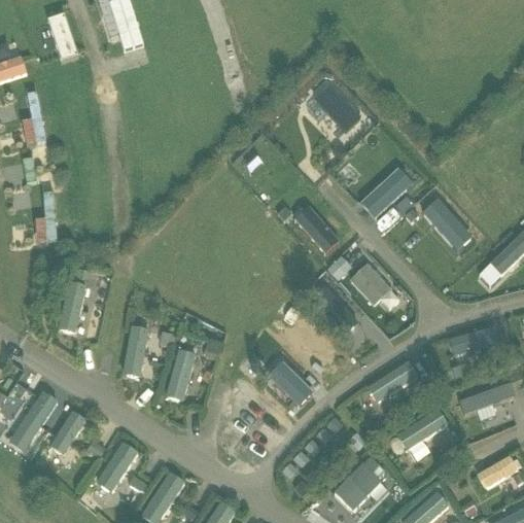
[(144,43),(131,0),(109,0),(98,0),(109,33),(118,30),(125,49),(144,43)]
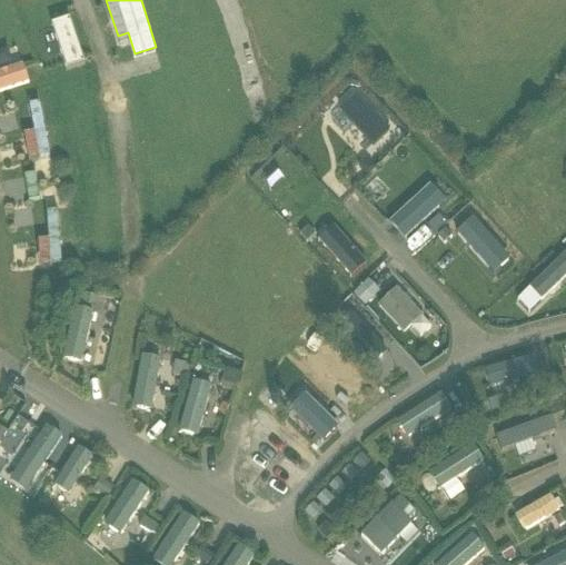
[(75,17),(41,23),(45,40),(59,38),(65,65),(82,61),(75,17)]
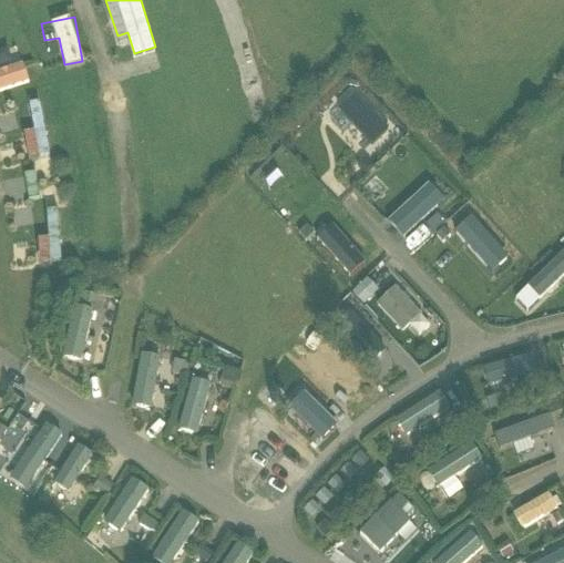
[(0,65),(0,88),(30,79),(24,59),(0,65)]
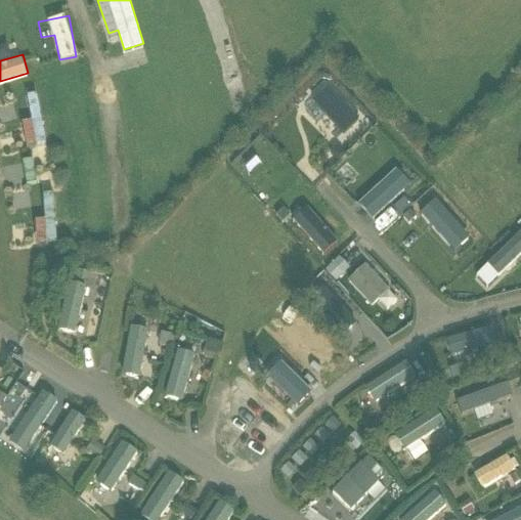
[(359,117),(330,86),(315,100),(345,131),(359,117)]
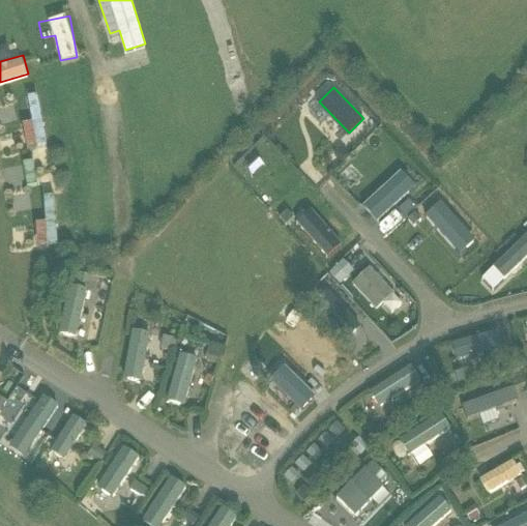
[(31,118),(23,119),(25,145),(46,142),(40,91),(28,92),(31,118)]
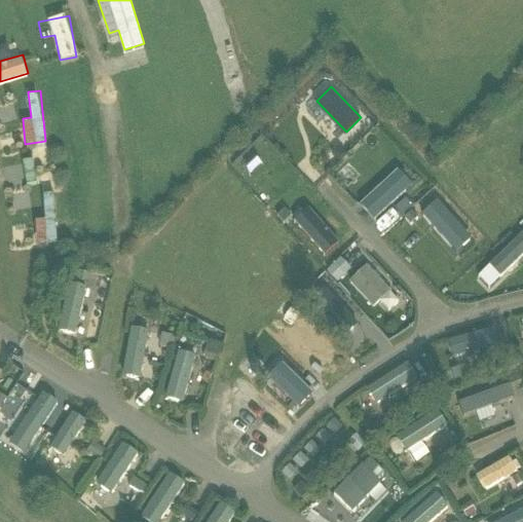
[(398,166),(360,202),(375,218),(412,182),(398,166)]
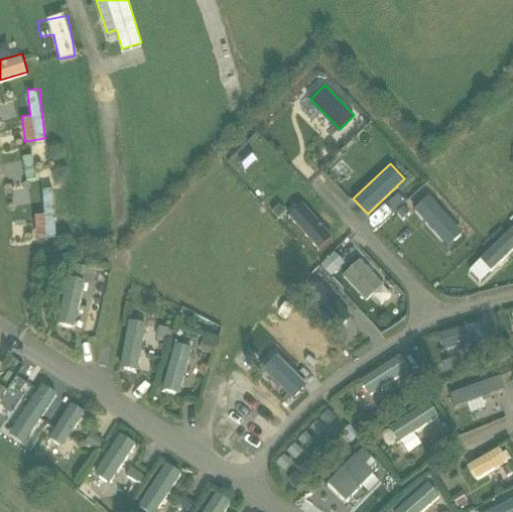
[(34,237),(55,237),(54,187),(42,187),(43,214),(34,214),(34,237)]
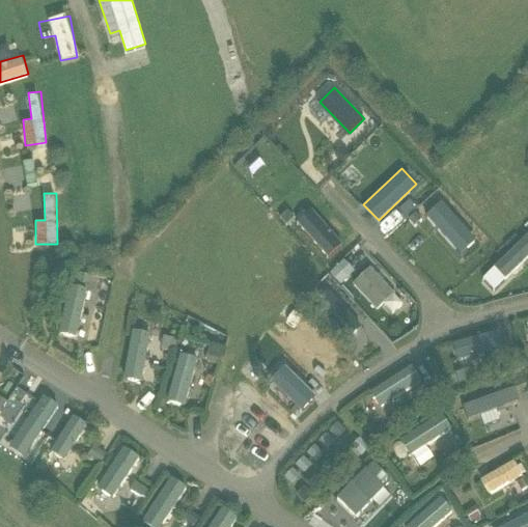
[(441,199),(425,215),(461,252),(477,237),(441,199)]
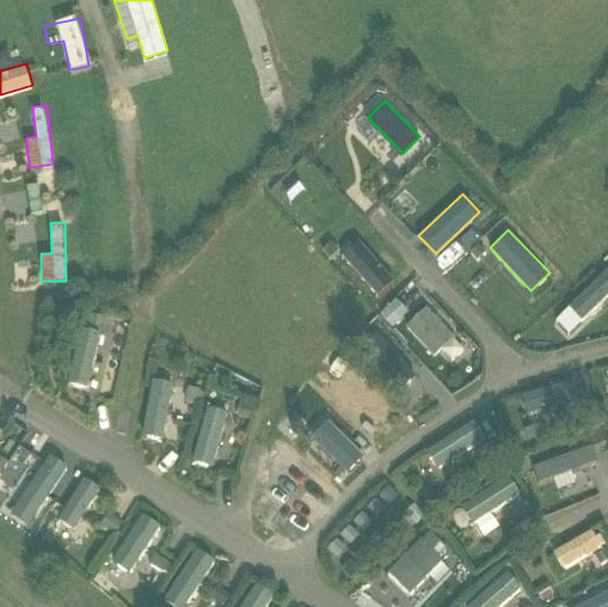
[(357,238),(341,255),(378,294),(395,277),(357,238)]
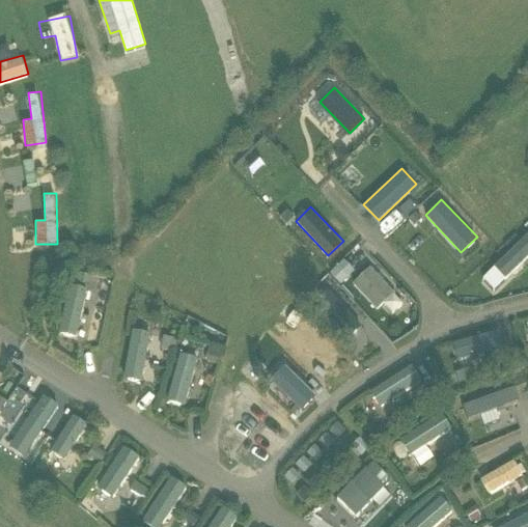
[(527,230),(493,261),(505,275),(527,255),(527,230)]
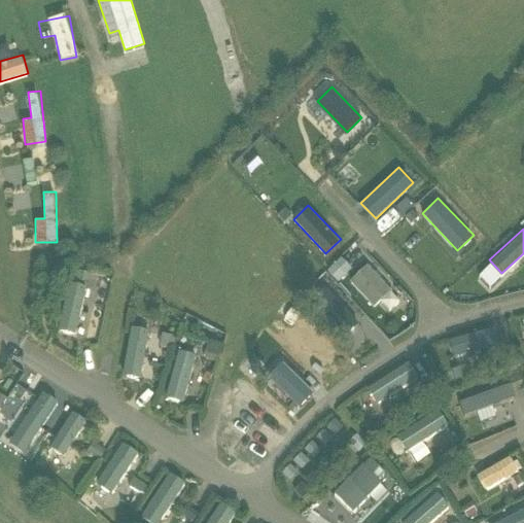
[(339,279),(352,267),(342,255),(328,267),(339,279)]
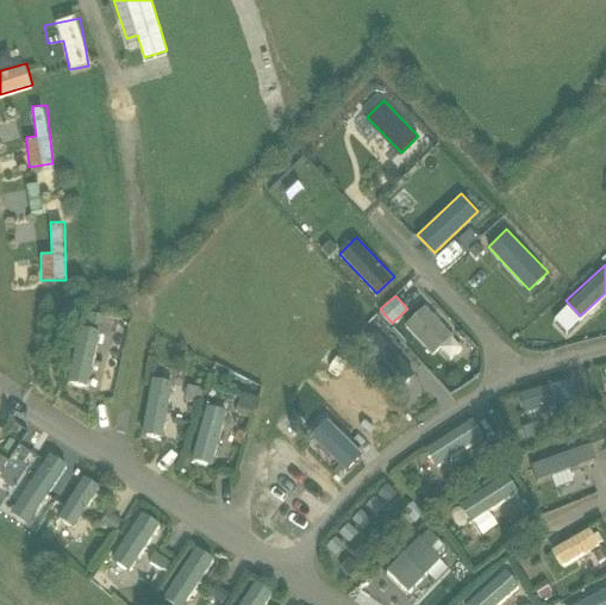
[(444,361),(463,343),(425,303),(407,319),(444,361)]
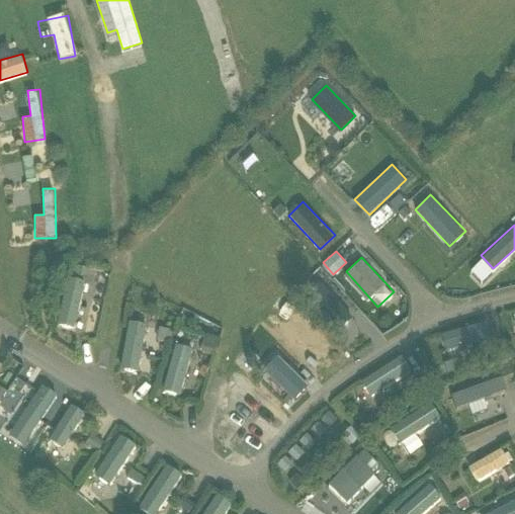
[(69,276),(56,322),(74,327),(87,281),(69,276)]
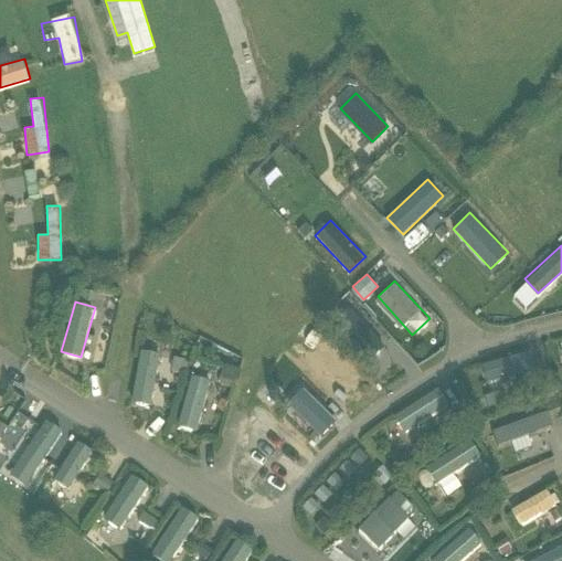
[(337,311),(361,359),(380,350),(356,302),(337,311)]
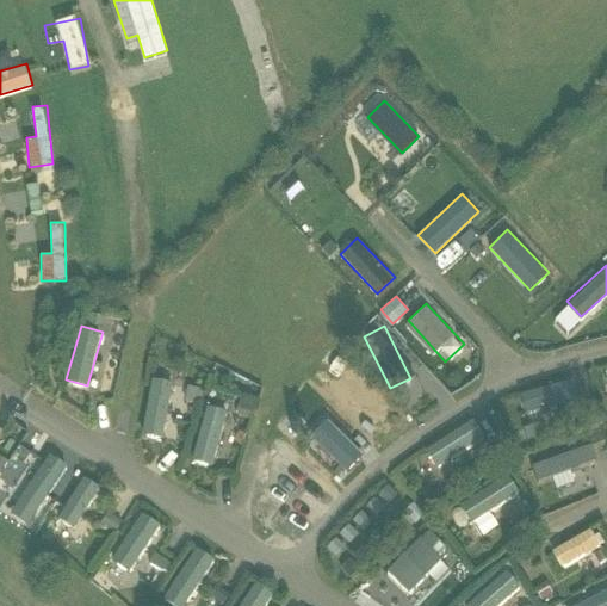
[(576,376),(519,394),(533,440),(558,432),(552,416),(586,406),(576,376)]
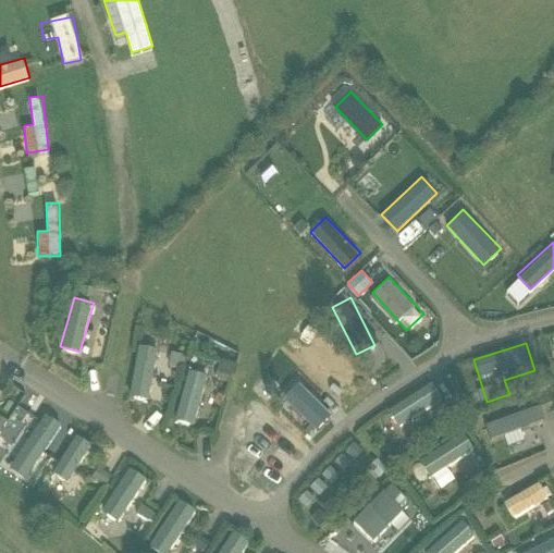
[(148,400),(160,348),(140,344),(128,394),(148,400)]
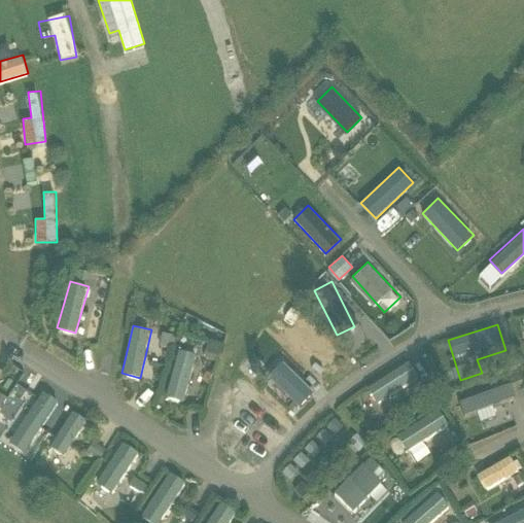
[(180,348),(165,395),(183,402),(199,354),(180,348)]
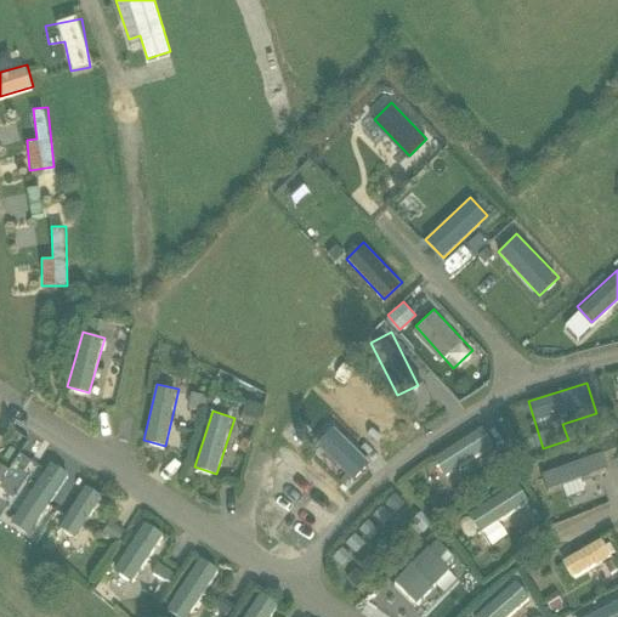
[(448,481),(498,451),(482,424),(432,454),(448,481)]
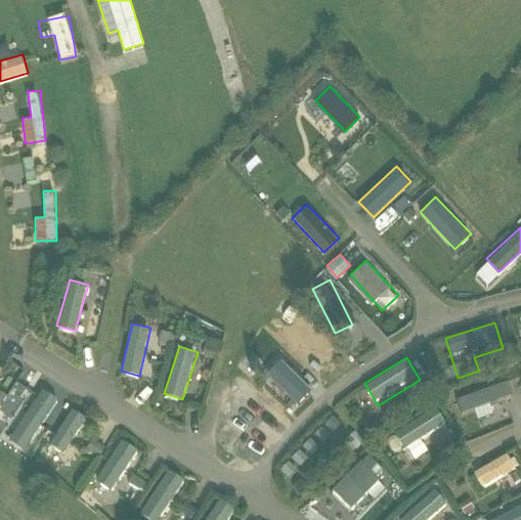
[(0,401),(13,410),(28,387),(17,381),(8,395),(0,389),(0,401)]
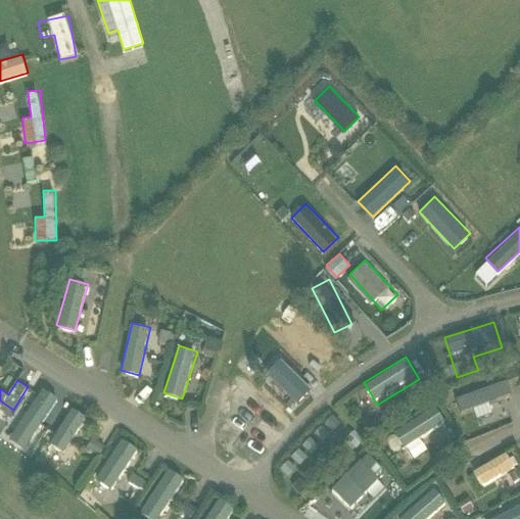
[(455,396),(459,411),(512,395),(508,381),(455,396)]
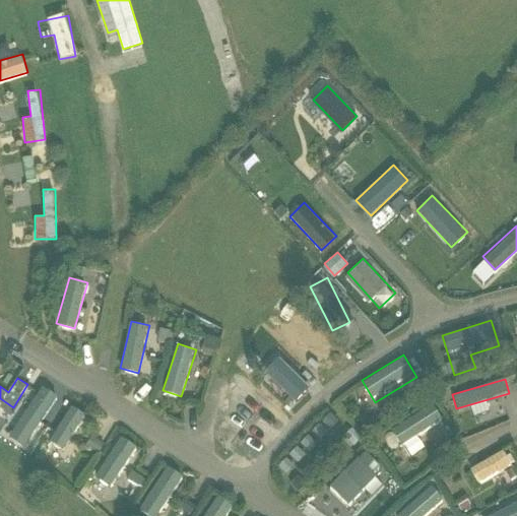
[(24,447),(59,396),(42,385),(8,436),(24,447)]
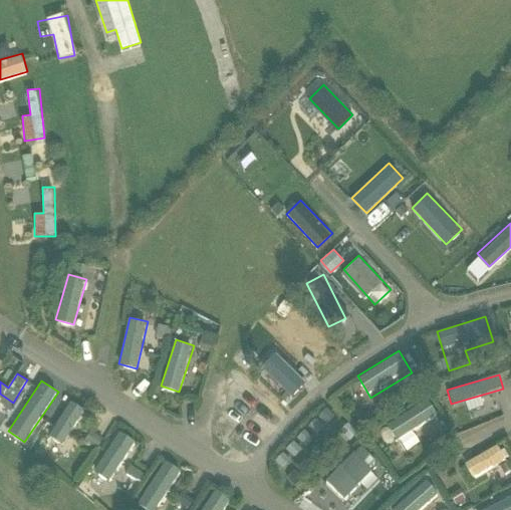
[(397,441),(439,415),(428,399),(387,425),(397,441)]
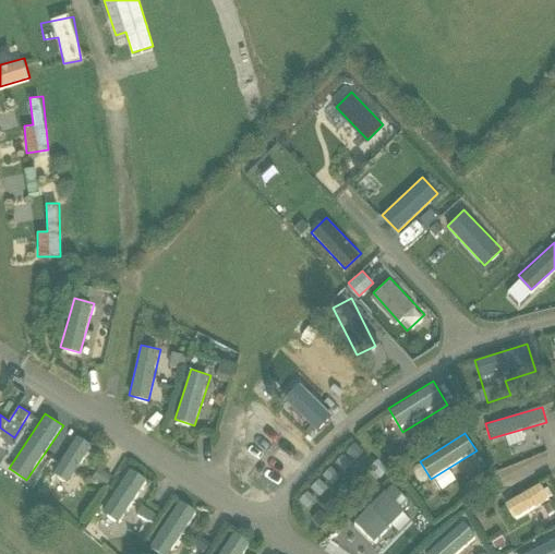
[(67,482),(93,445),(77,435),(51,472),(67,482)]
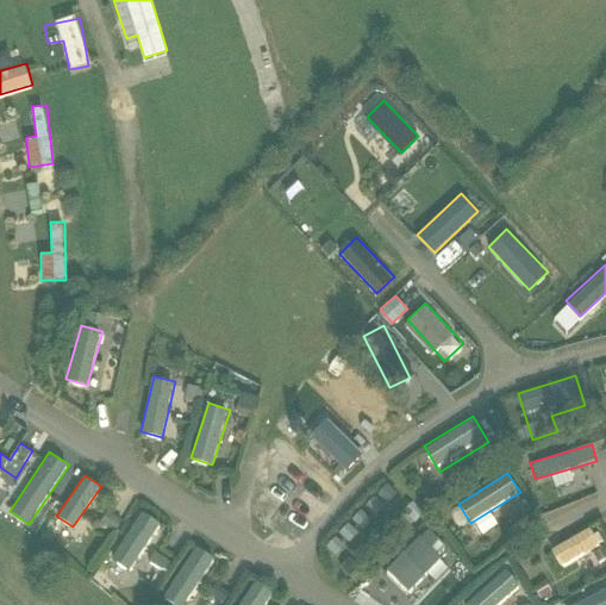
[(129,572),(162,524),(143,511),(110,559),(129,572)]
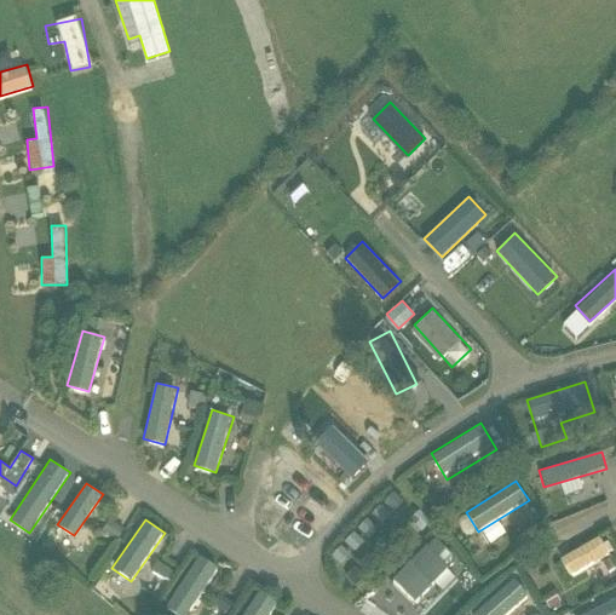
[(571,576),(609,551),(597,534),(559,559),(571,576)]
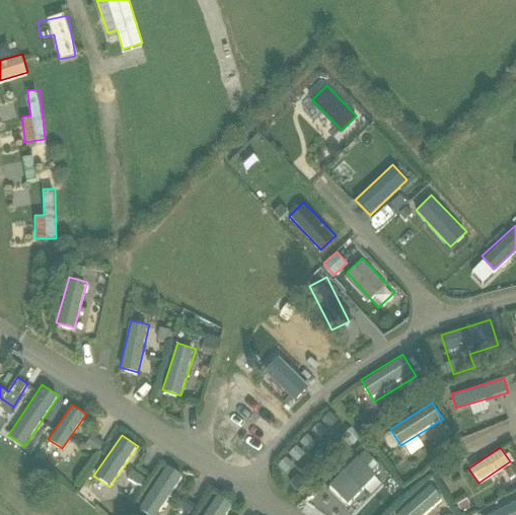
[(348,503),(382,466),(364,448),(328,485),(348,503)]
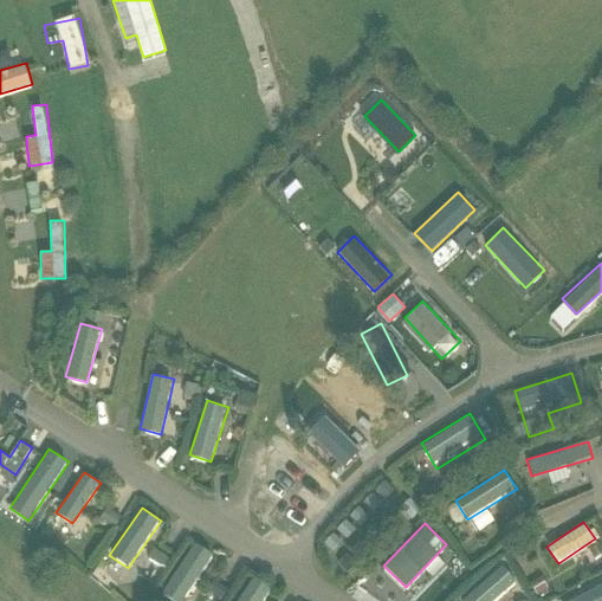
[(180,600),(183,600),(214,554),(195,542),(164,590),(180,600)]
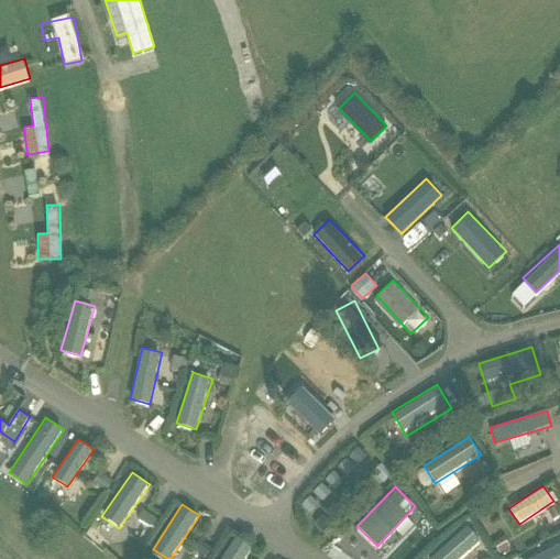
[(428,558),(457,558),(482,541),(470,526),(428,557),(428,558)]
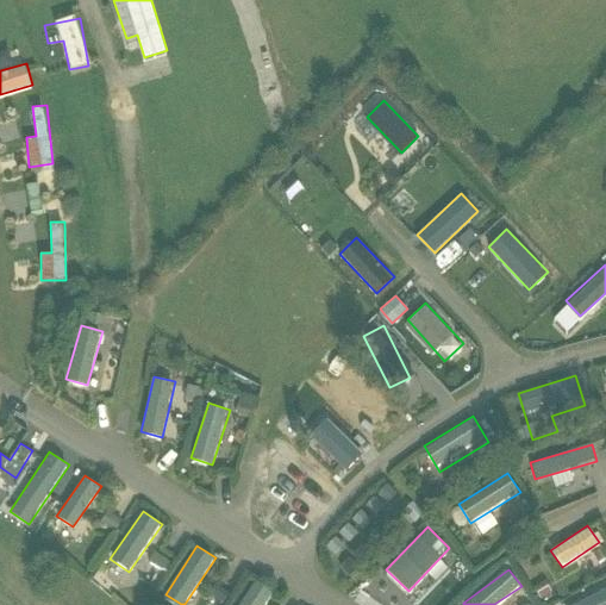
[(256,581),(239,604),(266,604),(274,593),(256,581)]
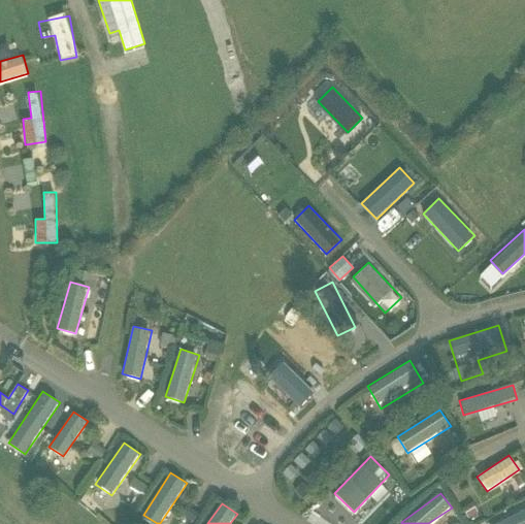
[(524,509),(496,523),(524,523),(524,509)]
